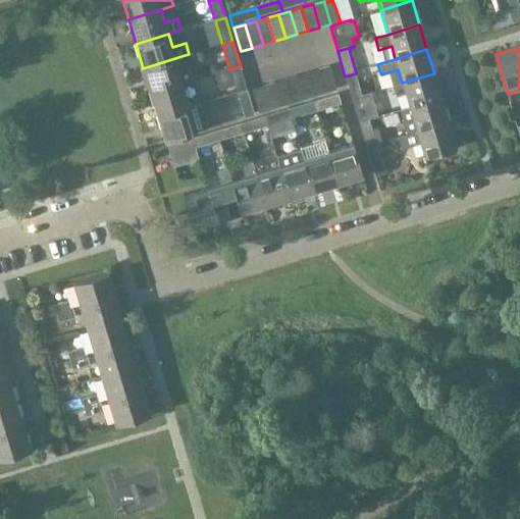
[(188,68),(185,55),(143,68),(151,92),(183,83),(196,79),(192,67),(188,68)]
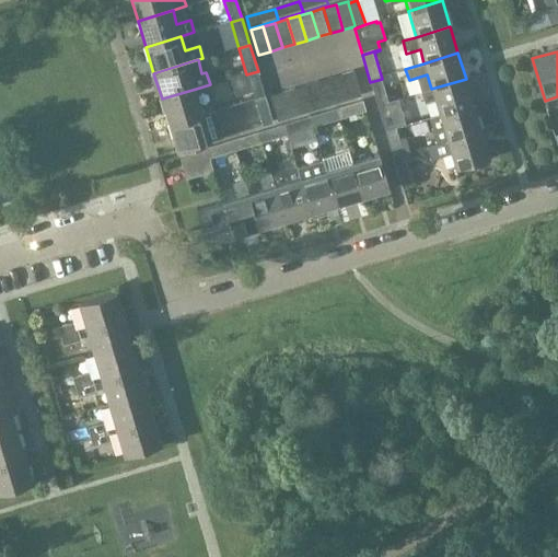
[(253,94),(254,101),(266,96),(258,71),(246,74),(231,80),(236,99),(253,94)]
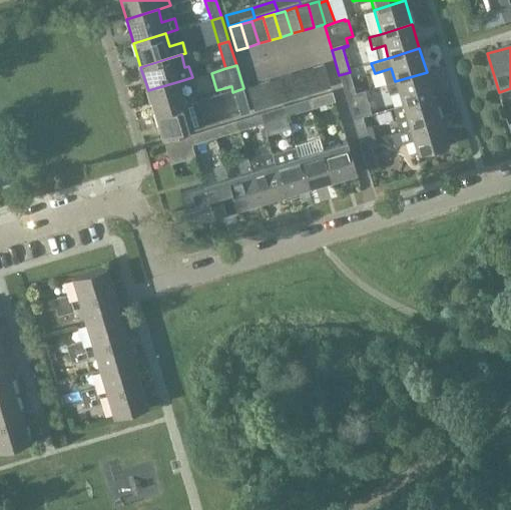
[(326,65),(315,69),(322,91),(333,87),(326,65)]
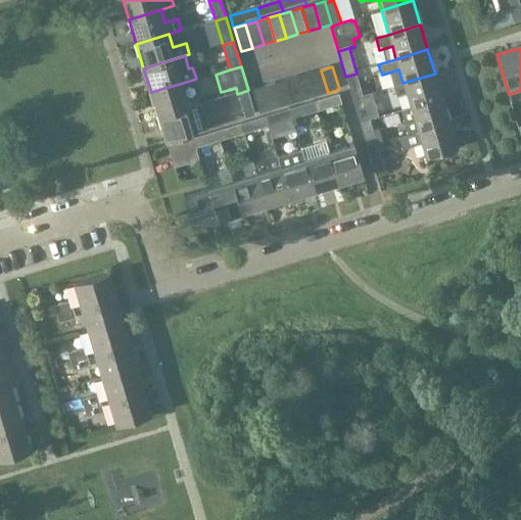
[(310,74),(317,96),(328,93),(321,71),(310,74)]
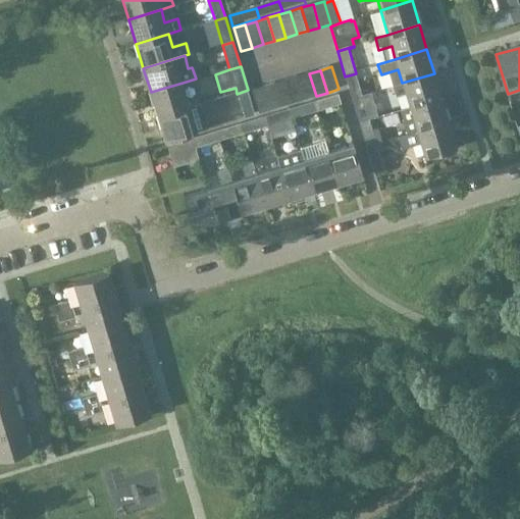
[(305,99),(316,96),(309,73),(298,76),(305,99)]
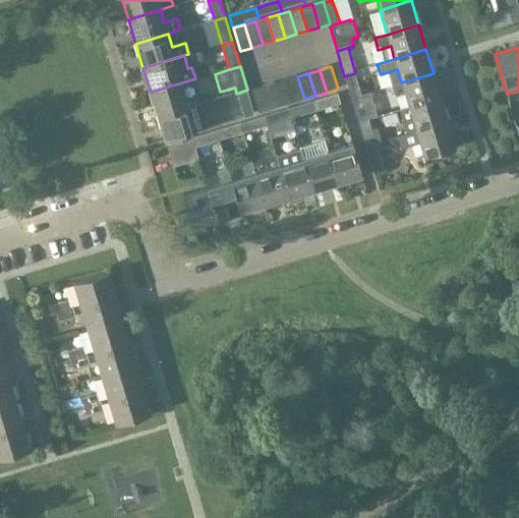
[(344,76),(351,100),(362,97),(355,73),(344,76)]
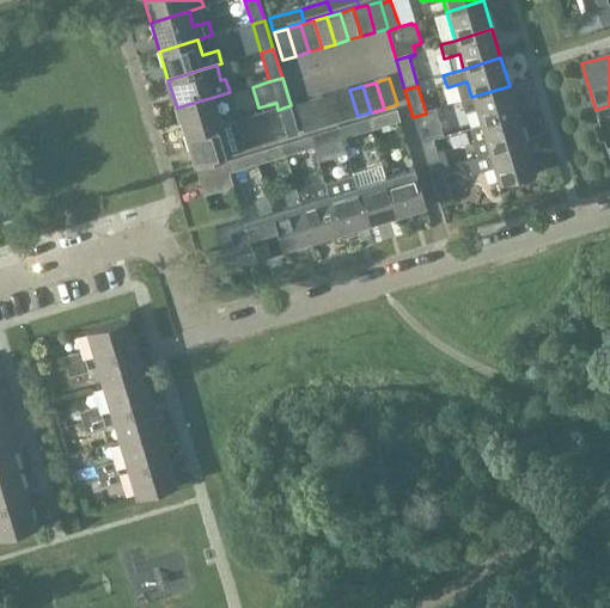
[(510,86),(471,97),(481,126),(518,115),(510,86)]
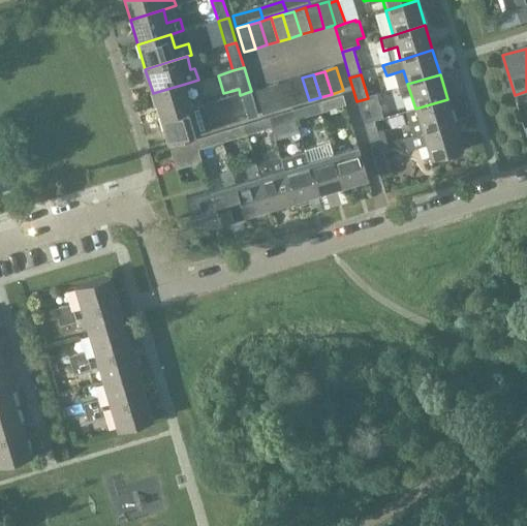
[(302,78),(290,81),(298,103),(309,100),(302,78)]
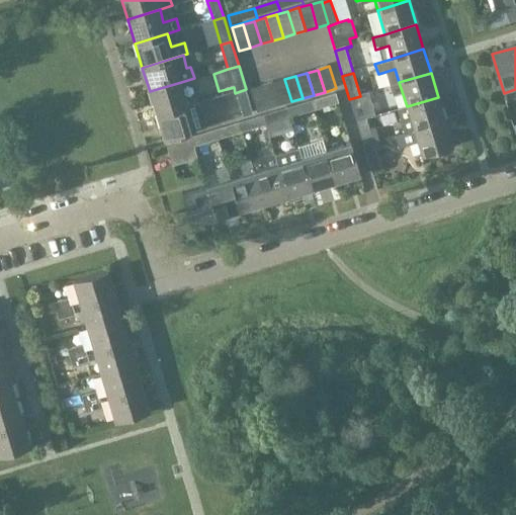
[(284,79),(273,82),(279,105),(291,101),(284,79)]
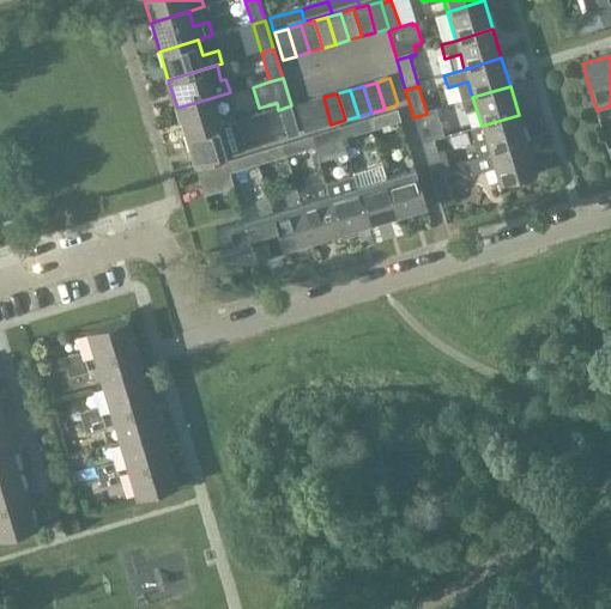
[(215,97),(177,108),(186,136),(224,126),(215,97)]
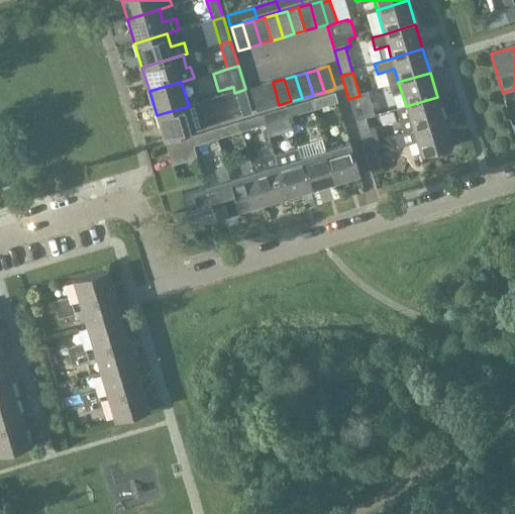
[(262,86),(268,108),(279,105),(273,82),(262,86)]
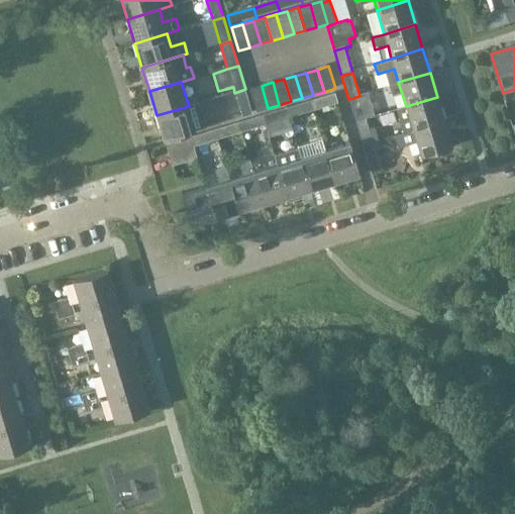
[(256,111),(268,108),(262,86),(250,89),(256,111)]
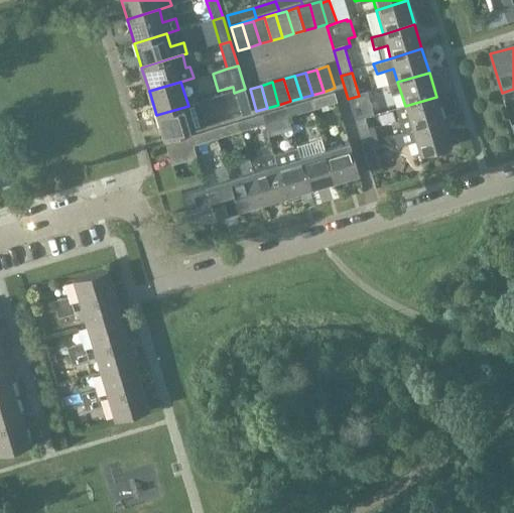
[(245,89),(234,93),(242,118),(252,115),(245,89)]
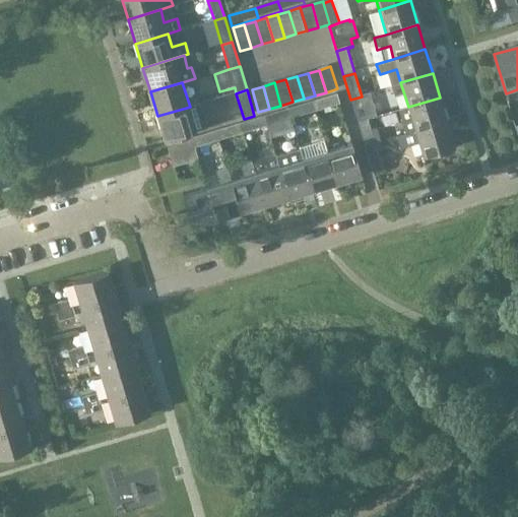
[(337,95),(313,103),(316,114),(340,106),(337,95)]
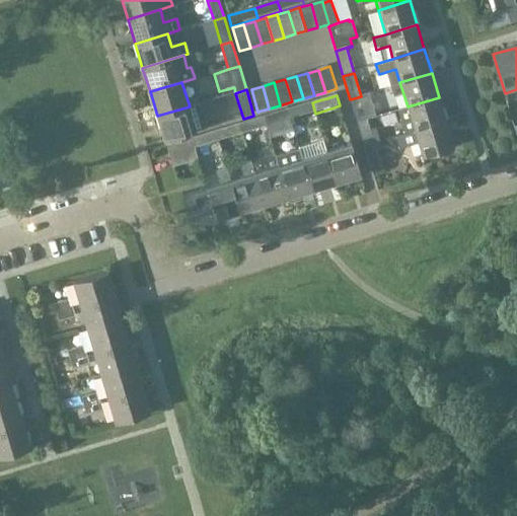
[(361,96),(350,99),(357,123),(368,120),(361,96)]
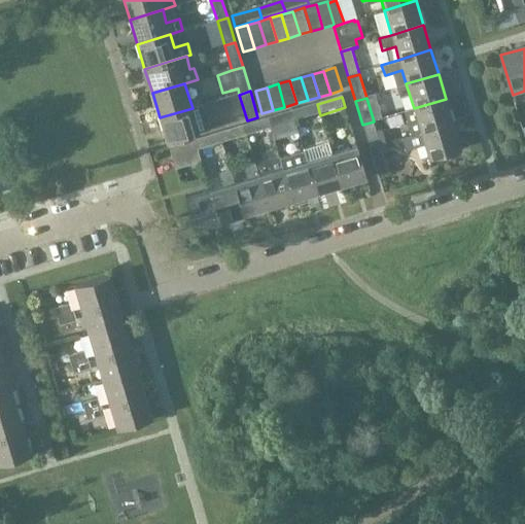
[(453,124),(446,99),(414,108),(421,133),(453,124)]
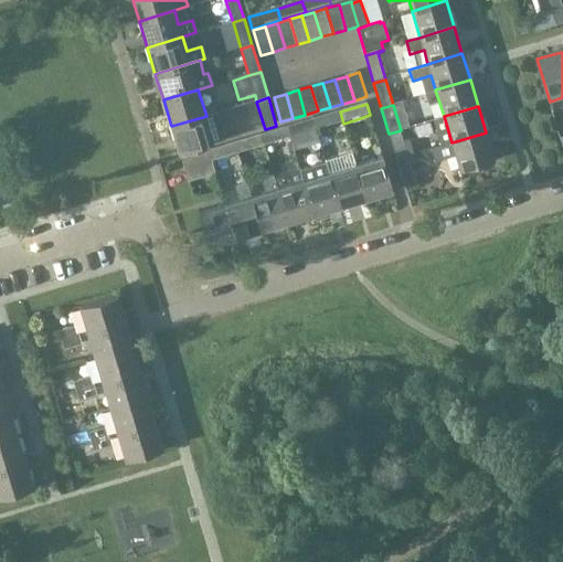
[(340,112),(314,120),(317,131),(343,124),(340,112)]
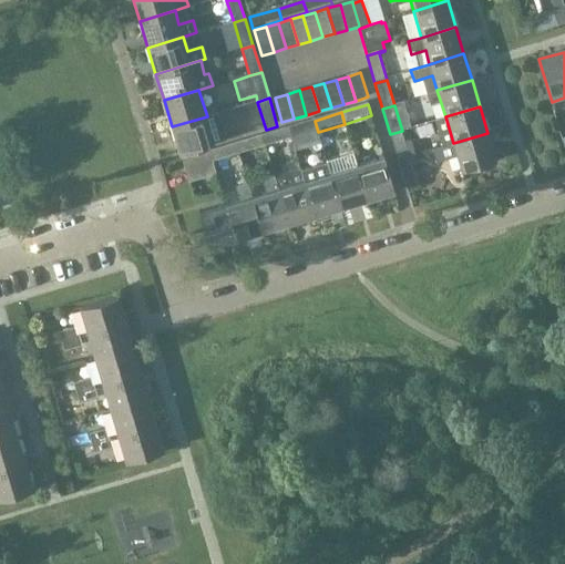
[(215,143),(207,116),(172,126),(180,153),(215,143)]
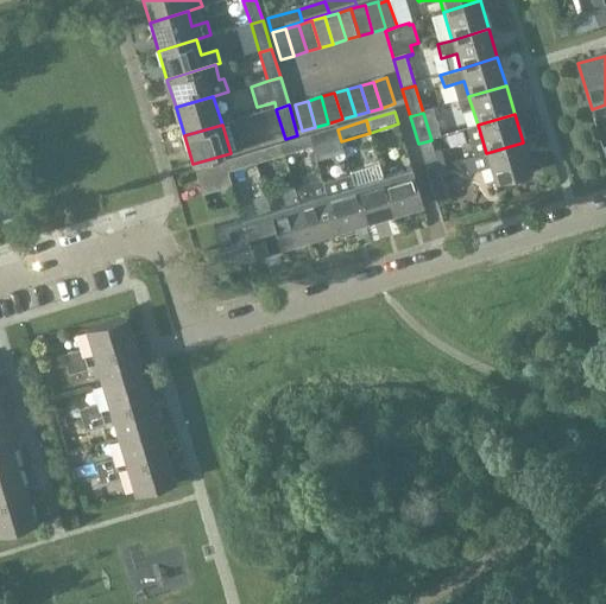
[(338,129),(309,138),(313,150),(341,141),(338,129)]
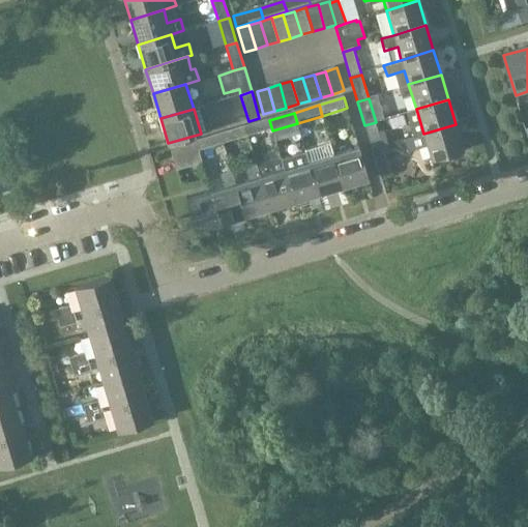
[(248,138),(272,130),(269,120),(244,127),(248,138)]
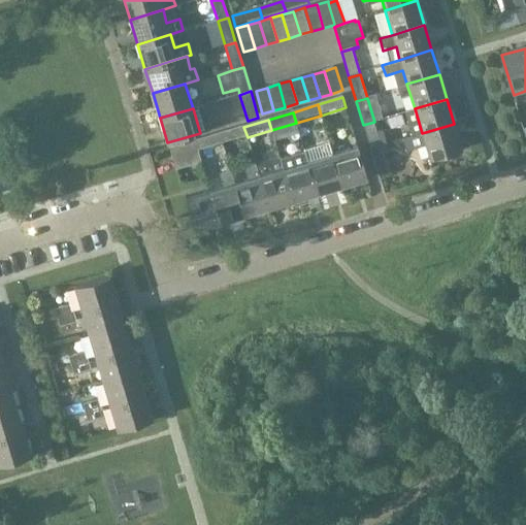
[(382,146),(374,122),(363,125),(370,150),(382,146)]
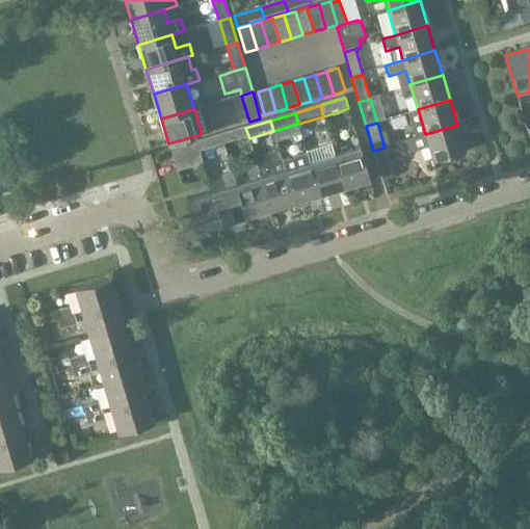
[(465,150),(457,125),(425,134),(404,140),(408,153),(428,147),(432,159),(465,150)]
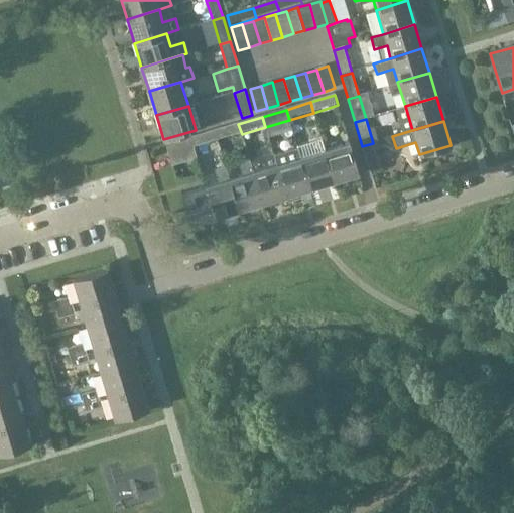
[(217,141),(242,134),(238,124),(214,132),(217,141)]
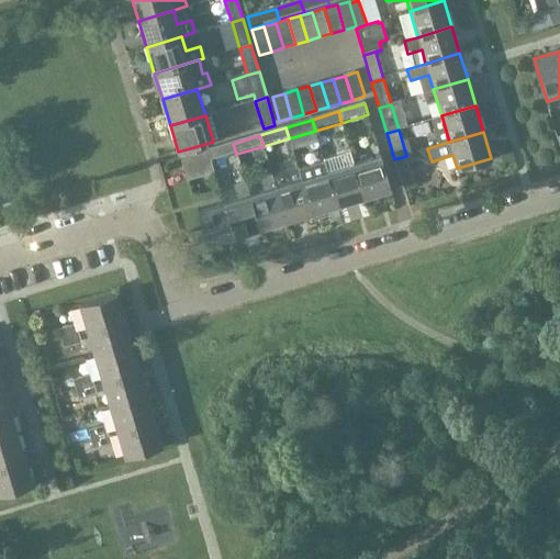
[(233,144),(208,151),(211,161),(236,154),(233,144)]
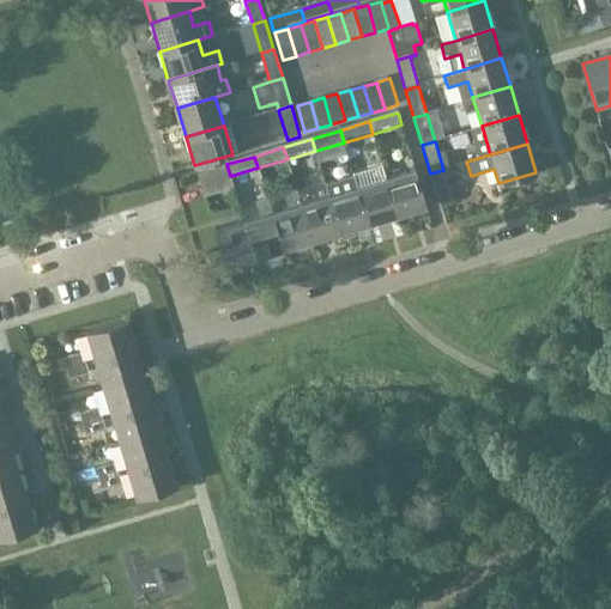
[(235,190),(230,176),(227,164),(197,174),(205,200),(235,190)]
